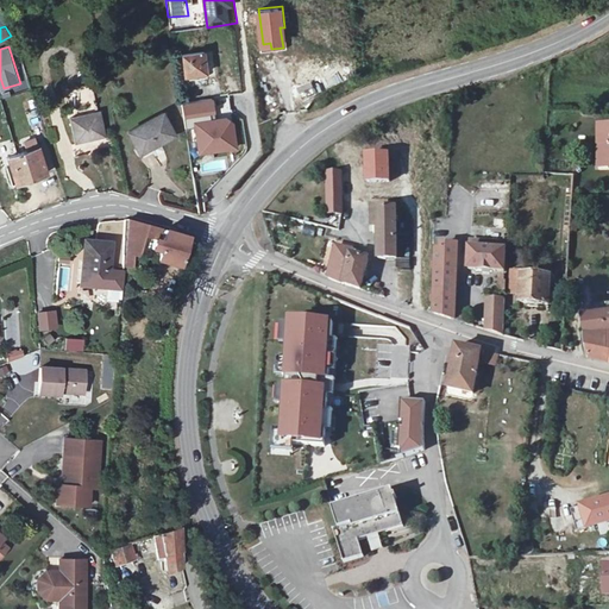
[(208,48),(188,51),(192,74),(212,69),(208,48)]
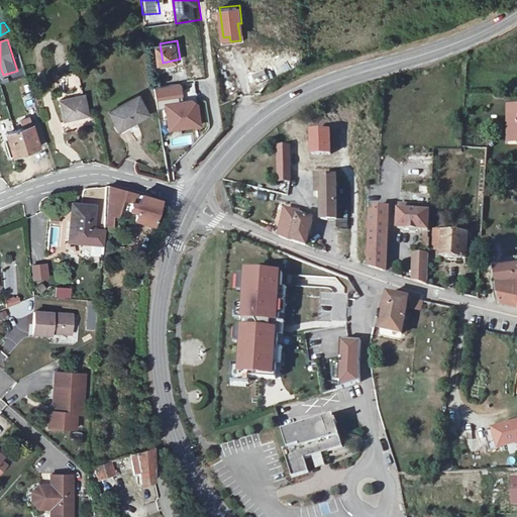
[(72,86),(81,86),(79,74),(71,75),(72,86)]
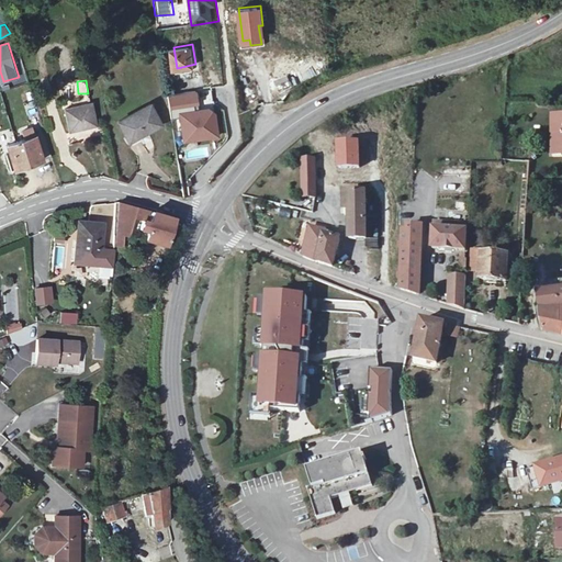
[(195,91),(170,94),(171,105),(197,102),(195,91)]
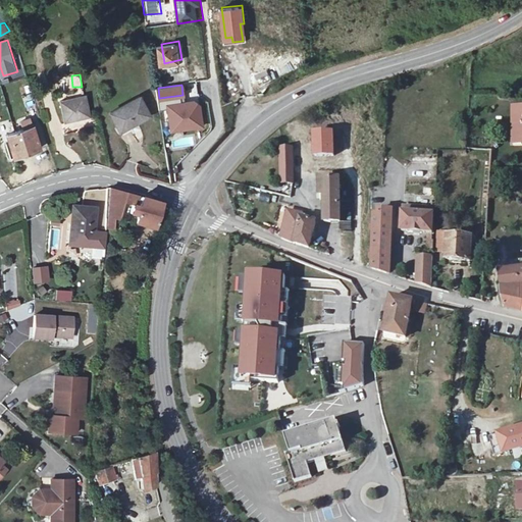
[(240,85),(232,86),(235,99),(242,97),(240,85)]
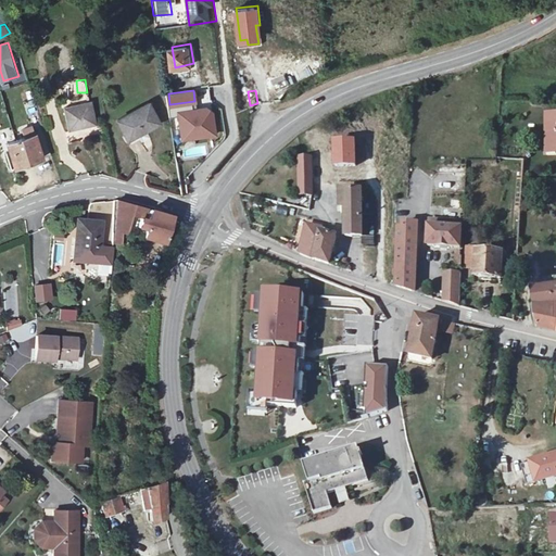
[(92,100),(65,106),(72,130),(98,124),(92,100)]
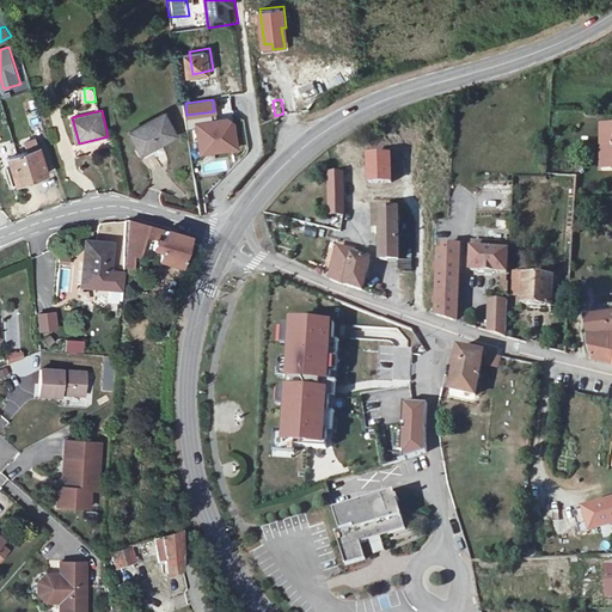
[(169,112),(132,129),(144,151),(179,134),(169,112)]
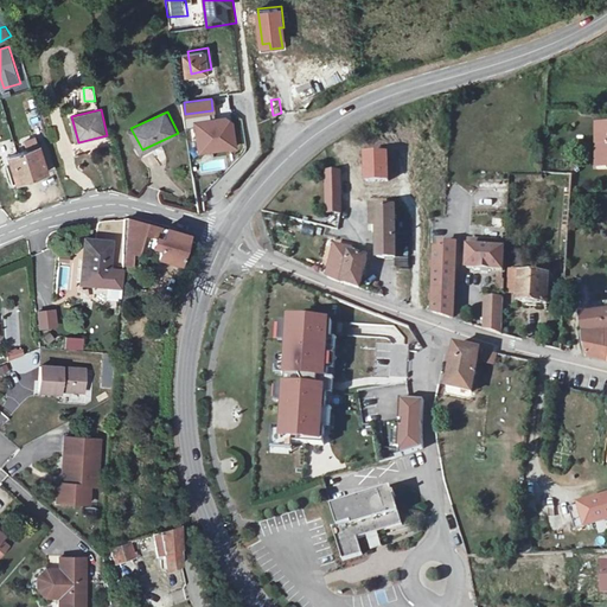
[(195,123),(199,154),(238,147),(232,116),(195,123)]
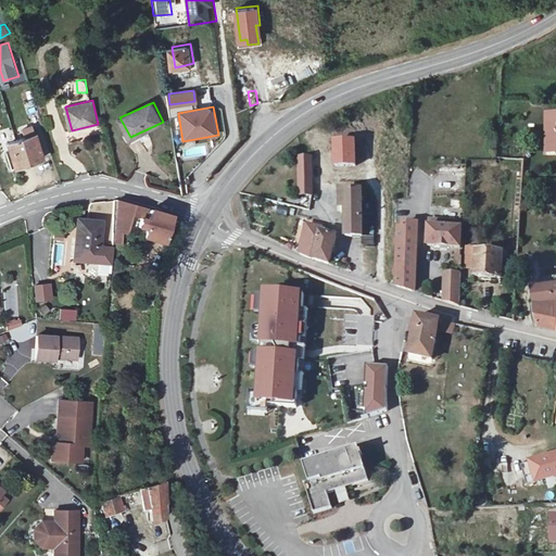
[(10,141),(16,166),(45,158),(34,124),(23,127),(25,137),(10,141)]
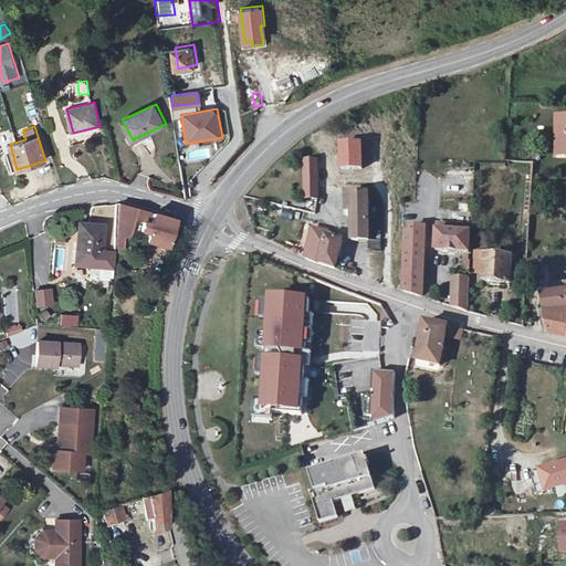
[(304,163),(305,199),(316,199),(314,163),(304,163)]
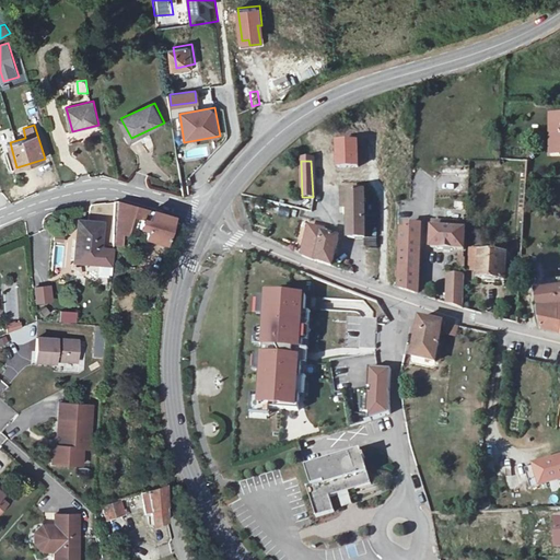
[(364,235),(364,195),(364,187),(346,187),(346,206),(348,206),(349,235),(364,235)]
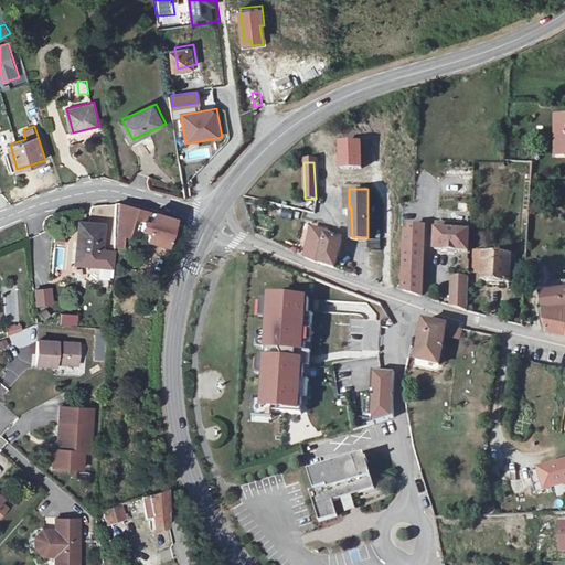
[(144,216),(147,208),(119,200),(117,236),(116,245),(123,246),(124,236),(126,211),(144,216)]
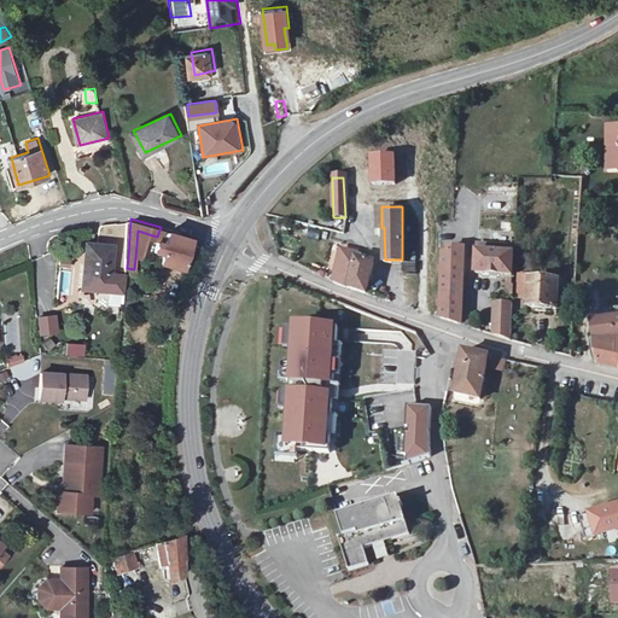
[(187,264),(194,238),(167,229),(163,242),(157,240),(153,250),(161,252),(159,261),(186,268),(187,264)]
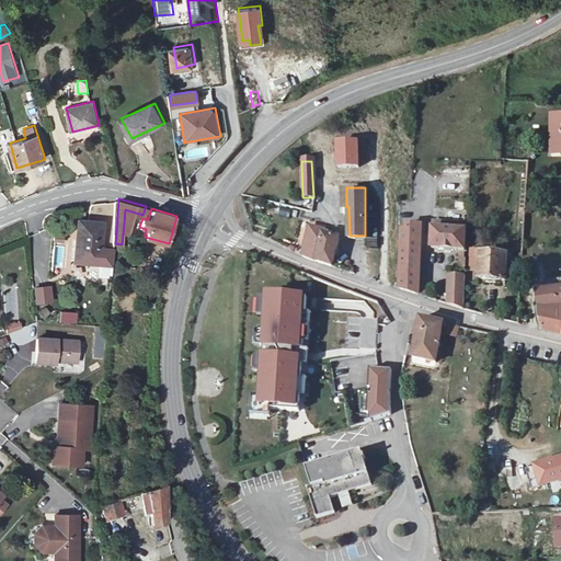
[(104,224),(79,221),(75,263),(113,267),(114,251),(101,250),(104,224)]
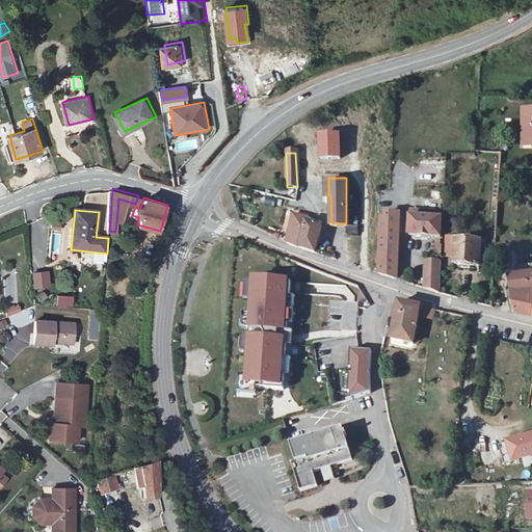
[(425,217),(415,216),(414,235),(444,237),(445,212),(425,210),(425,217)]
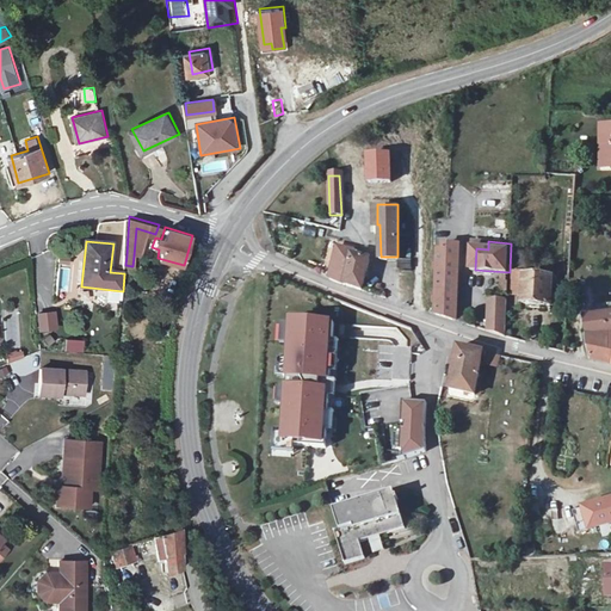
[(440,269),(440,313),(457,319),(460,245),(443,244),(443,246),(443,251),(440,251),(440,258),(440,269)]
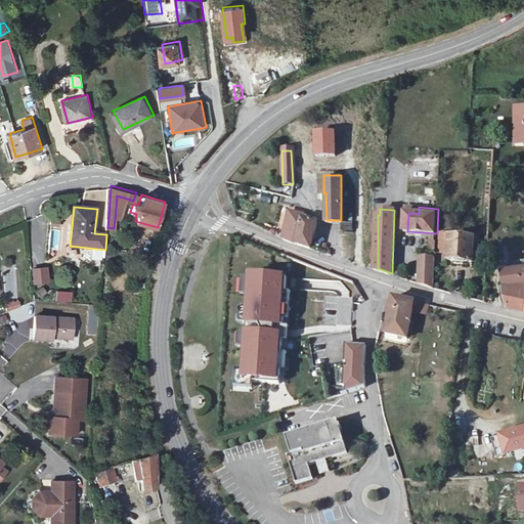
[(275,235),(290,239),(310,247),(317,220),(303,217),(296,216),(282,212),(275,235)]
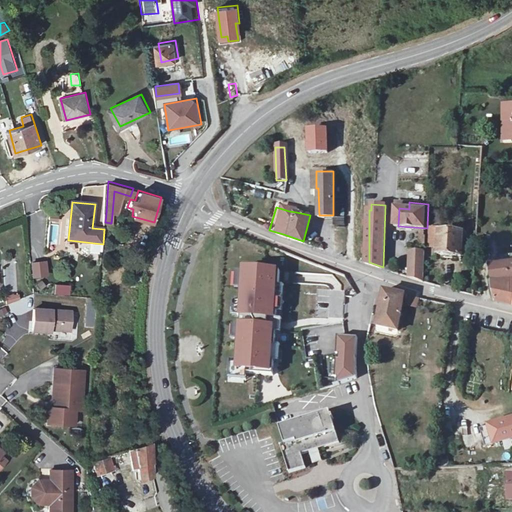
[(464,257),(465,231),(442,229),(440,255),(464,257)]
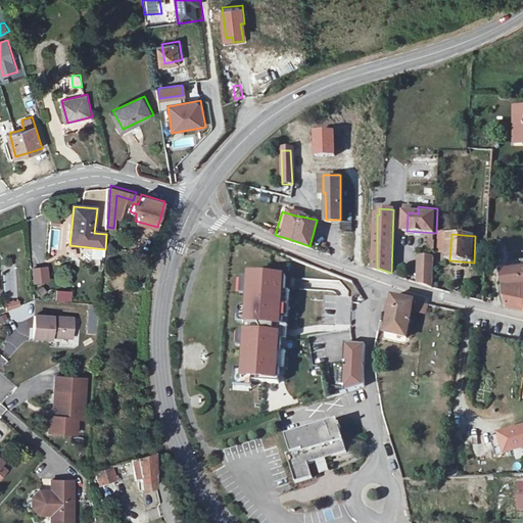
[(507,245),(496,246),(497,264),(509,263),(507,245)]
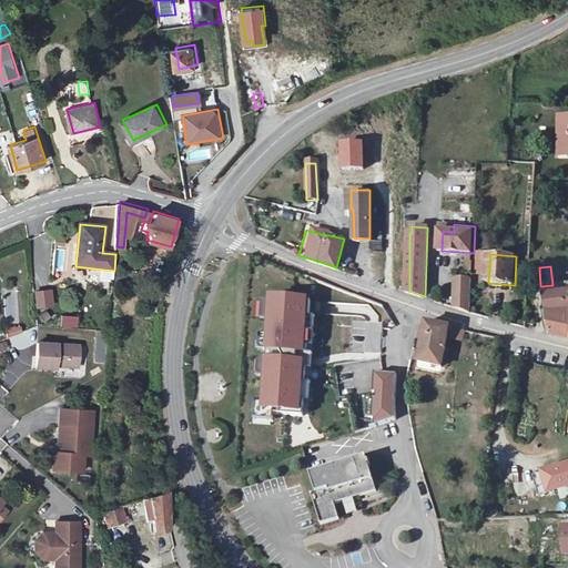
[(113,282),(114,273),(99,271),(98,281),(113,282)]
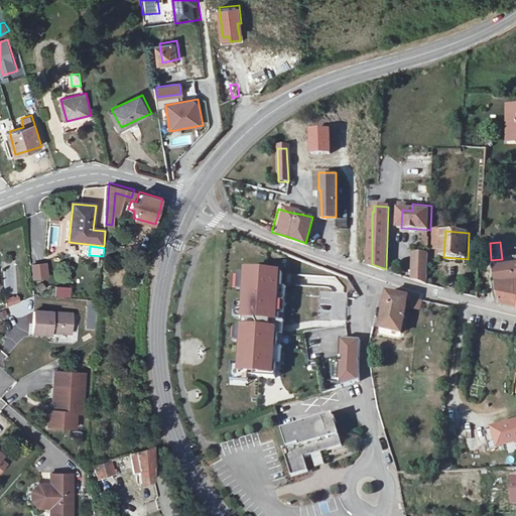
[(429,252),(414,252),(413,265),(428,266),(429,252)]
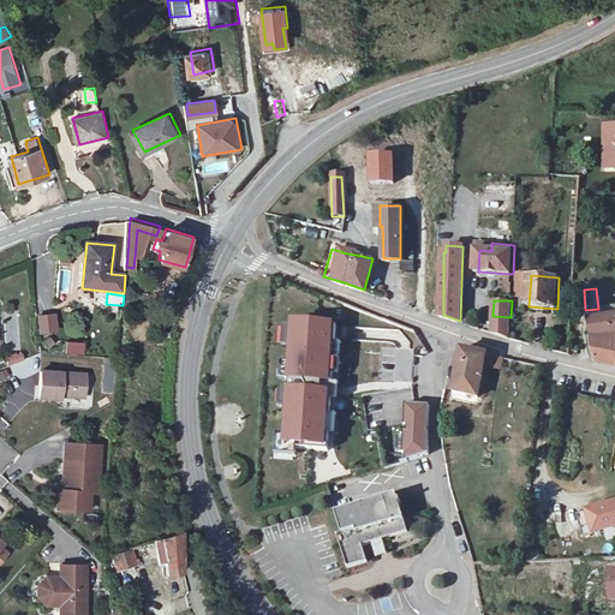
[(614,312),(593,316),(599,360),(614,363),(614,312)]
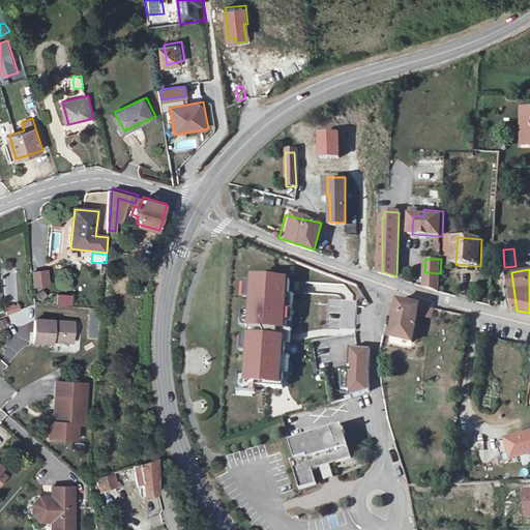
[(49,270),(32,271),(33,289),(51,288),(49,270)]
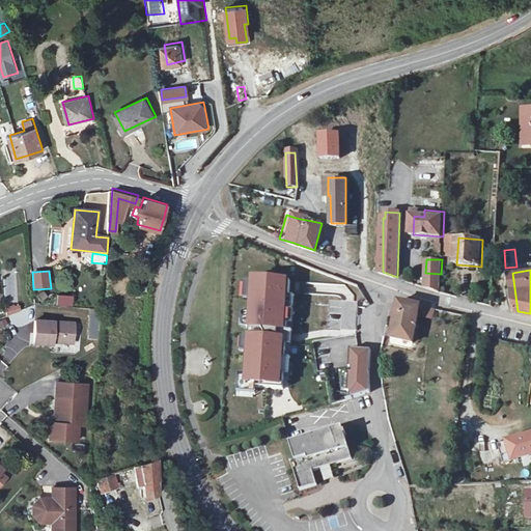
[(425,273),(424,286),(440,291),(441,274),(425,273)]
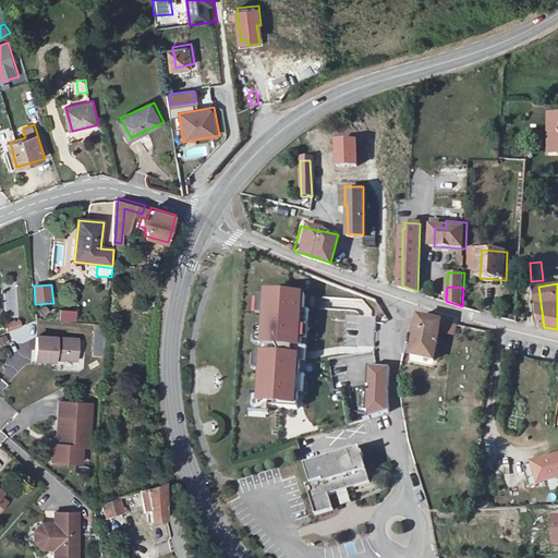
[(305,340),(306,311),(307,295),(266,292),(266,296),(265,313),(264,327),(263,343),(262,354),(262,367),(259,393),(258,405),(271,407),(300,409),(301,393),(302,376),(303,362),(304,348),(305,340)]
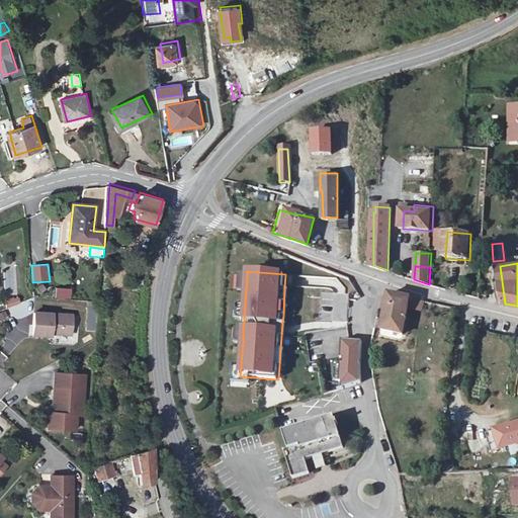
[(56,297),(70,298),(71,286),(56,285),(56,297)]
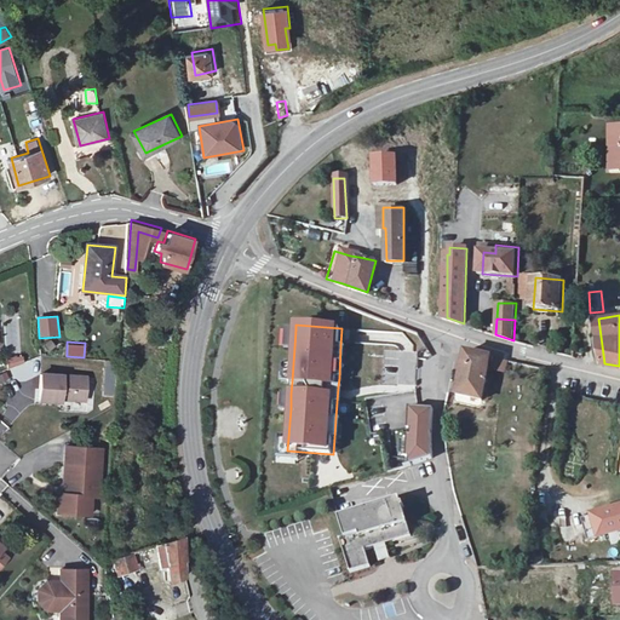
[(497,365),(497,361),(470,355),(459,397),(484,402),(492,365),(497,365)]
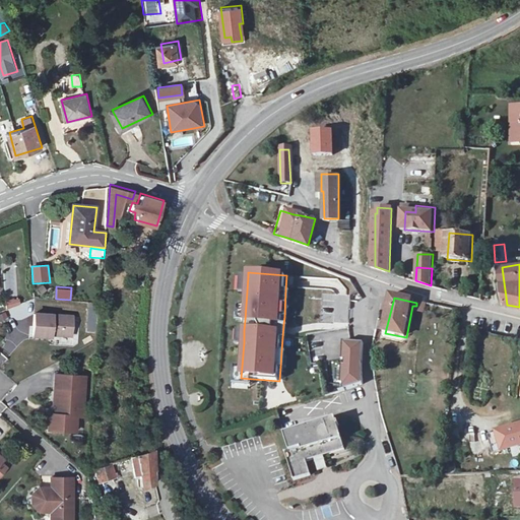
[(6,309),(18,303),(18,300),(6,300),(6,309)]
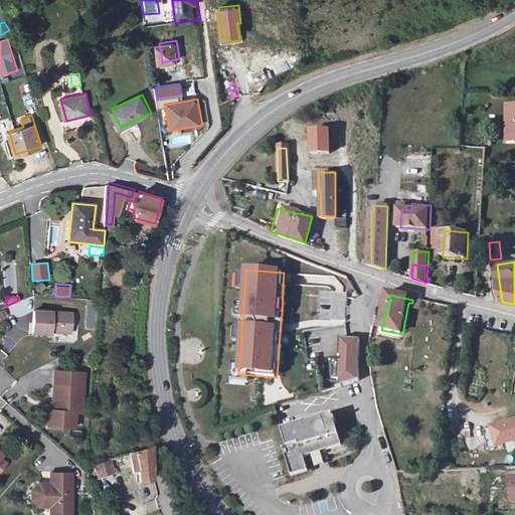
[(72,311),(35,309),(33,331),(71,332),(72,311)]
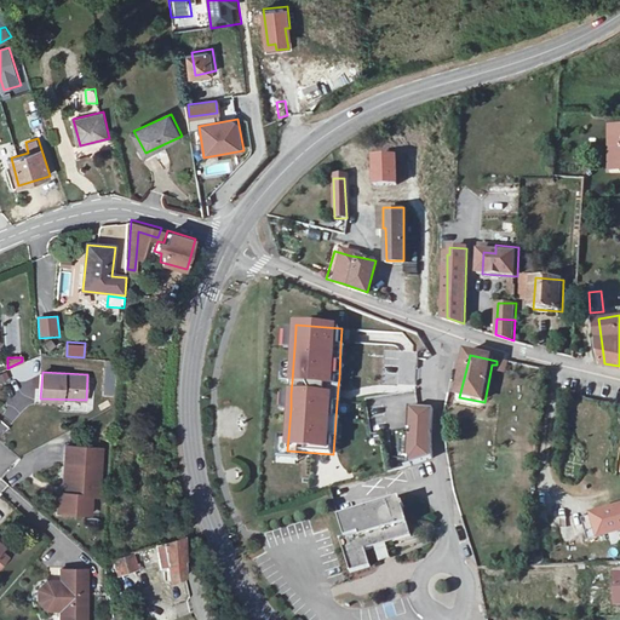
[(411,409),(409,459),(412,459),(412,465),(435,458),(436,411),(411,409)]
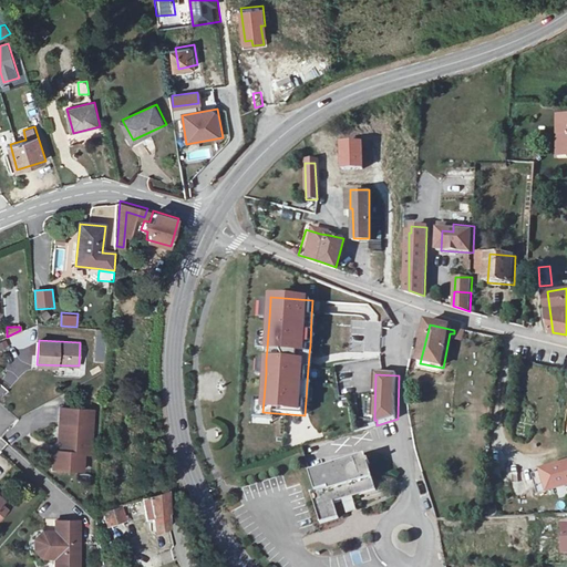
[(258,400),(257,418),(276,419),(276,413),(263,412),(264,400),(258,400)]
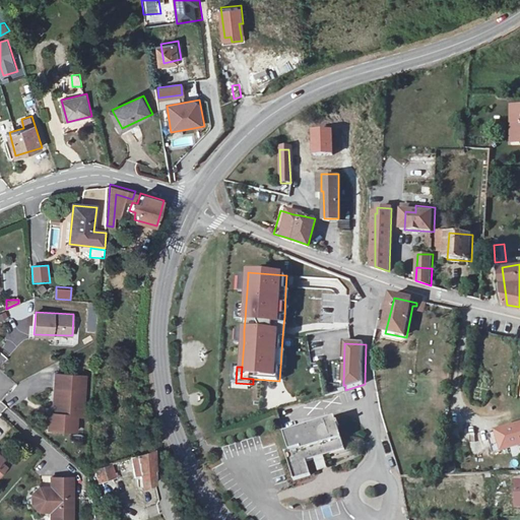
[(47,428),(65,429),(66,424),(75,424),(75,413),(82,413),(83,385),(82,385),(83,374),(54,372),(53,387),(58,387),(56,412),(52,411),(48,411),(47,428)]
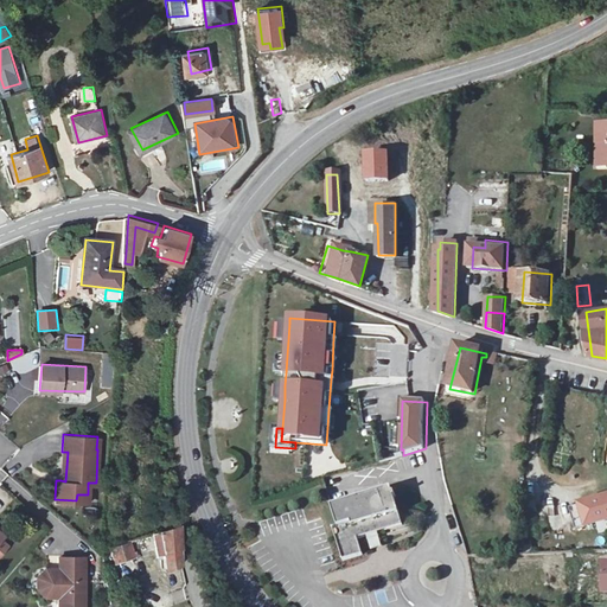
[(406,519),(395,490),(337,506),(343,526),(337,529),(345,561),(366,554),(362,540),(376,535),(407,525),(406,519)]
